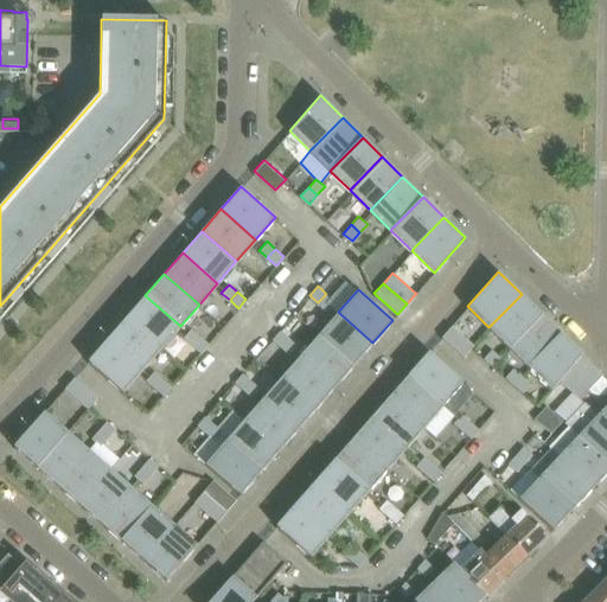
[(334,301),(326,294),(318,302),(327,309),(334,301)]
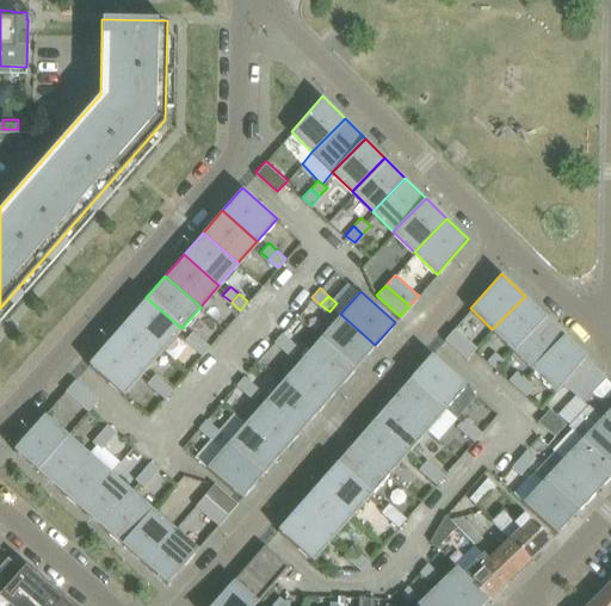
[(492,329),(512,348),(545,316),(525,296),(492,329)]
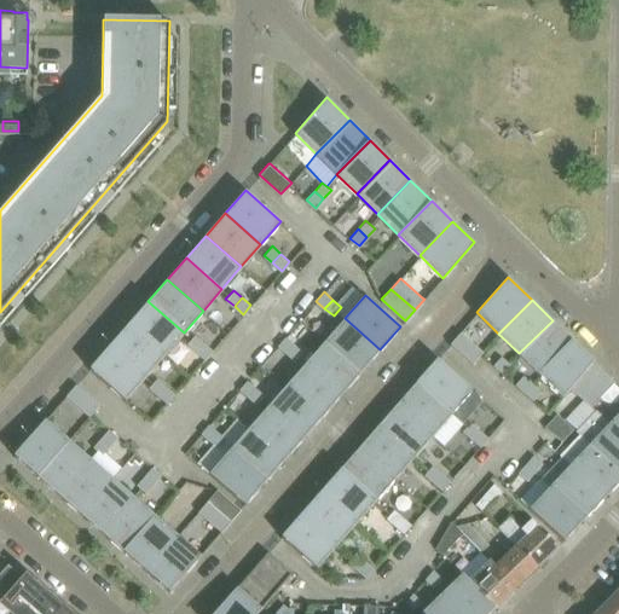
[(184,332),(148,301),(128,323),(165,354),(184,332)]
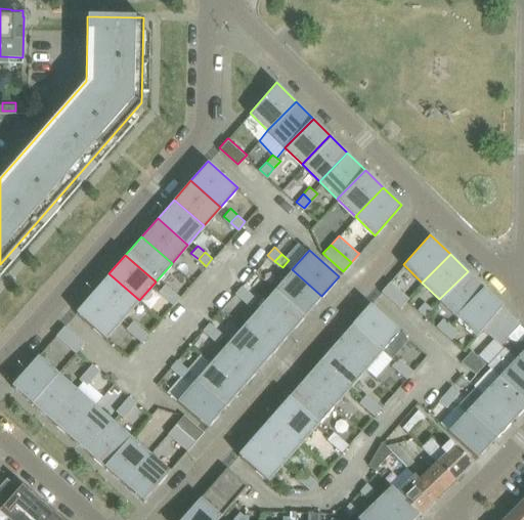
[(292,269),(276,287),(306,313),(321,296),(292,269)]
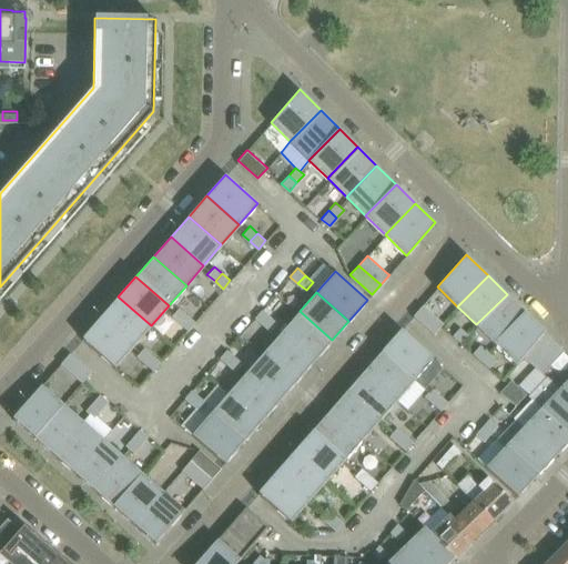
[(476,324),(495,343),(526,313),(507,294),(476,324)]
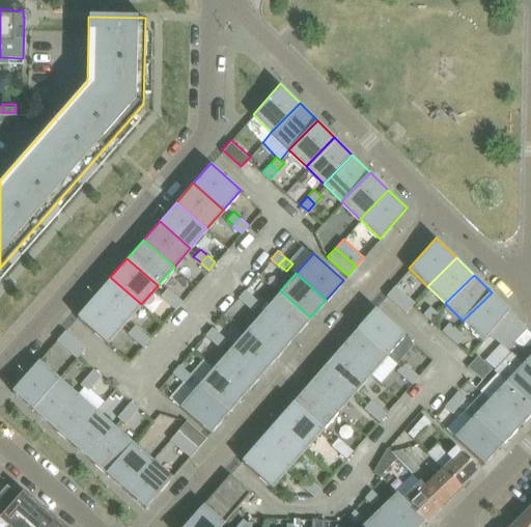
[(141,304),(110,277),(93,297),(124,323),(141,304)]
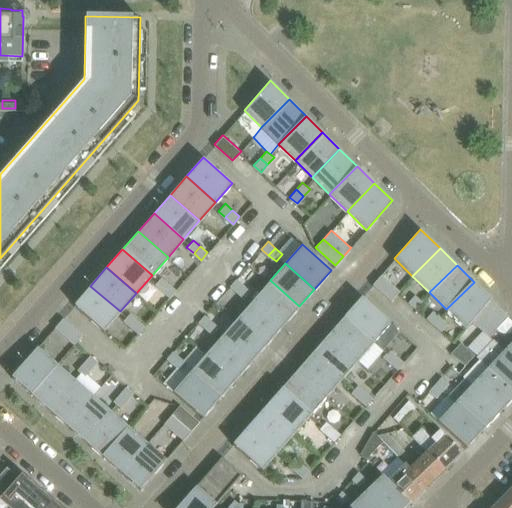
[(381,273),(372,283),(391,299),(399,289),(381,273)]
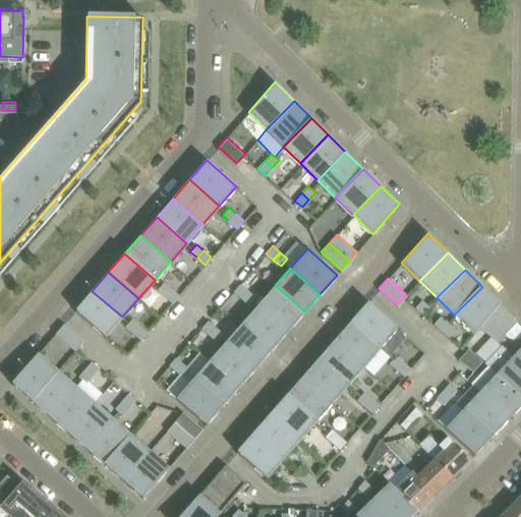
[(158,288),(165,295),(172,287),(164,281),(158,288)]
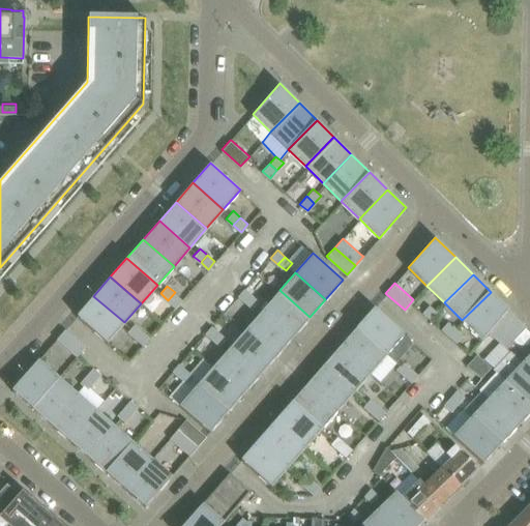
[(237,295),(245,301),(252,294),(244,287),(237,295)]
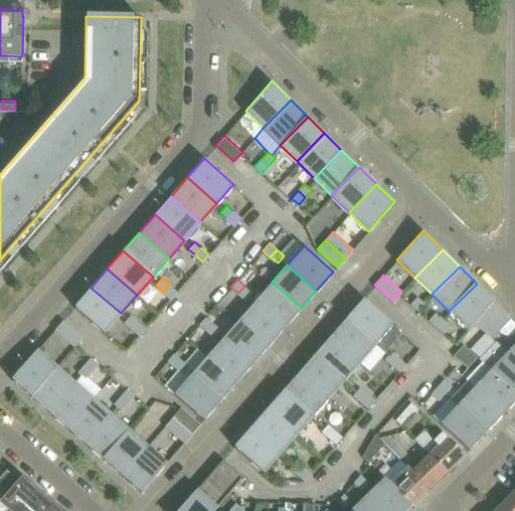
[(285,327),(301,308),(272,282),(254,301),(285,327)]
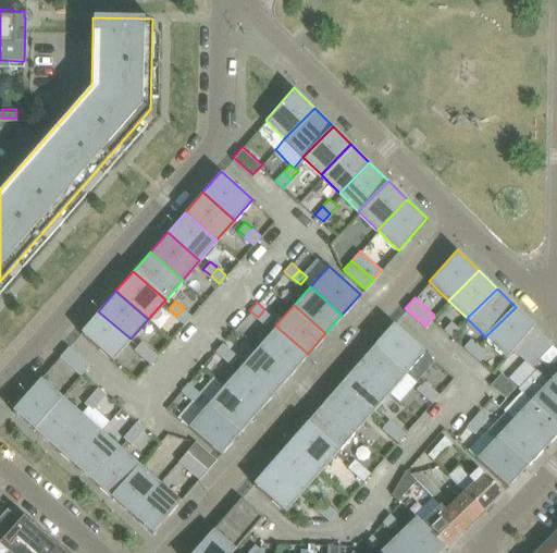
[(192,314),(184,307),(176,316),(184,322),(192,314)]
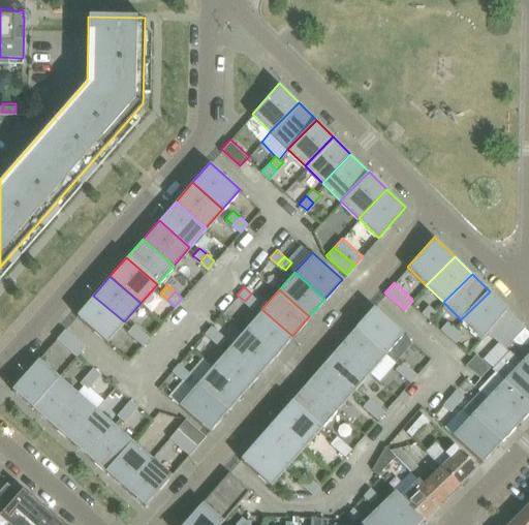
[(507,308),(490,291),(461,319),(480,339),(488,331),(507,308)]
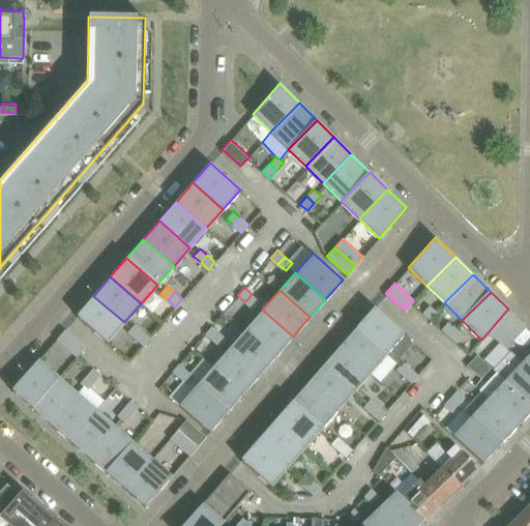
[(260,300),(252,294),(245,301),(253,309),(260,300)]
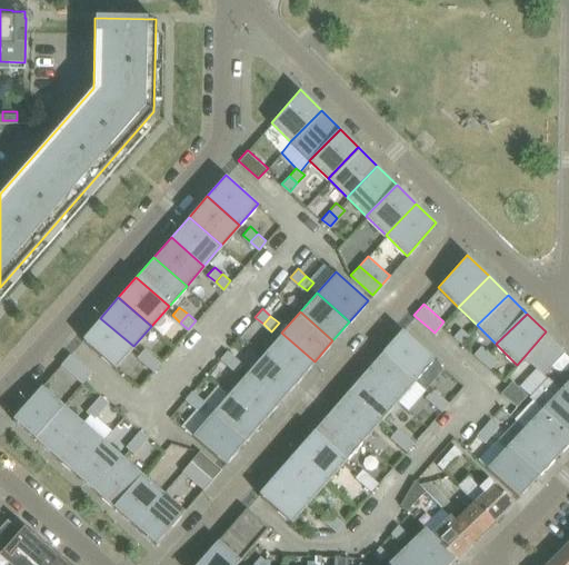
[(133,346),(100,318),(82,338),(116,366),(133,346)]
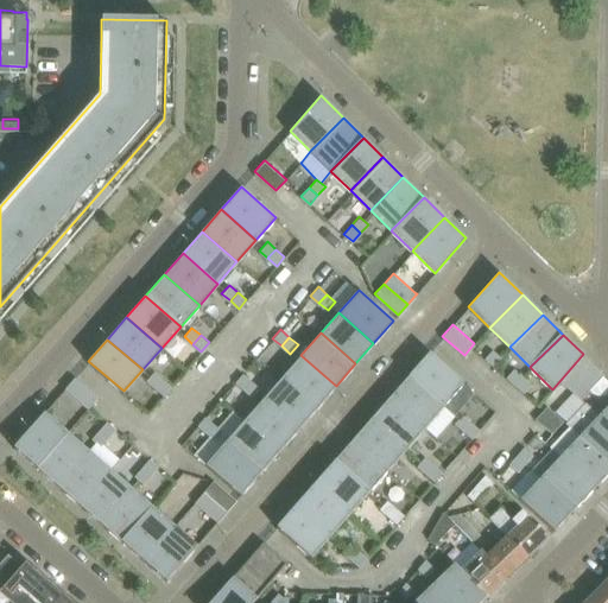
[(493,348),(485,357),(493,365),(501,356),(493,348)]
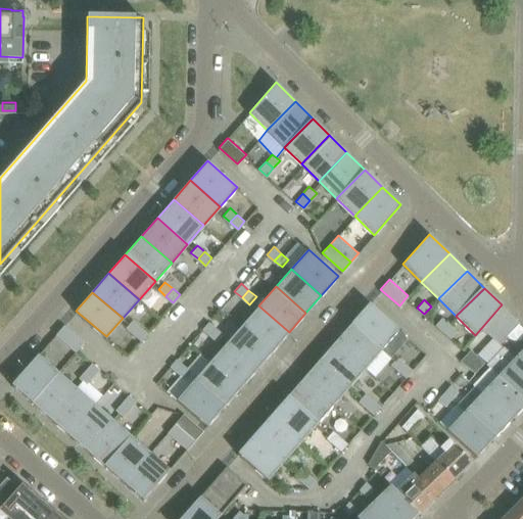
[(369,302),(352,321),(383,347),(399,329),(369,302)]
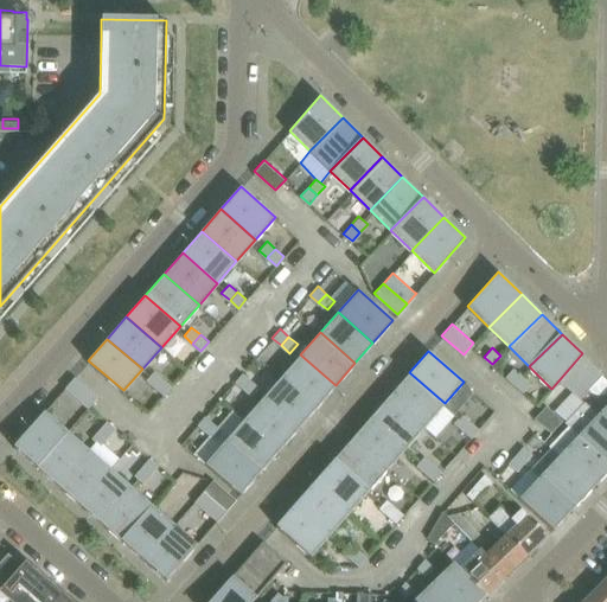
[(582,353),(560,379),(569,388),(593,364),(582,353)]
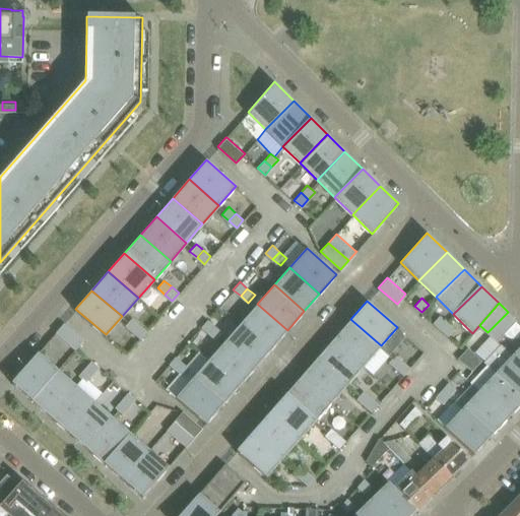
[(271,348),(287,330),(257,304),(241,322),(271,348)]
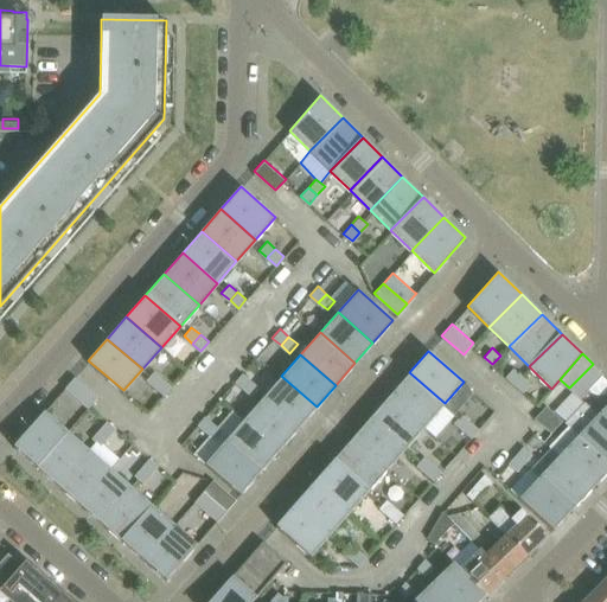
[(580,396),(602,373),(593,364),(569,388),(572,390),(580,397),(580,396)]
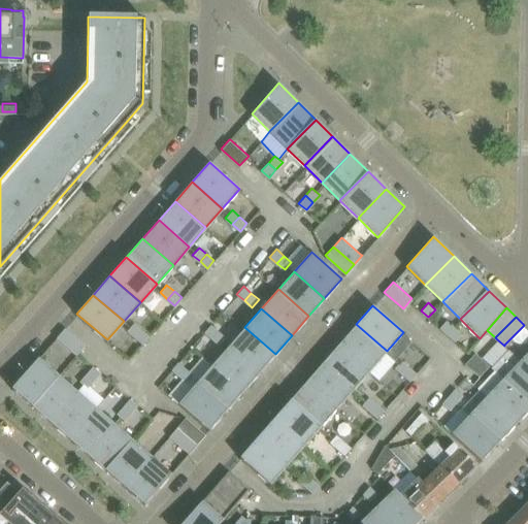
[(439,326),(447,333),(454,325),(447,319),(439,326)]
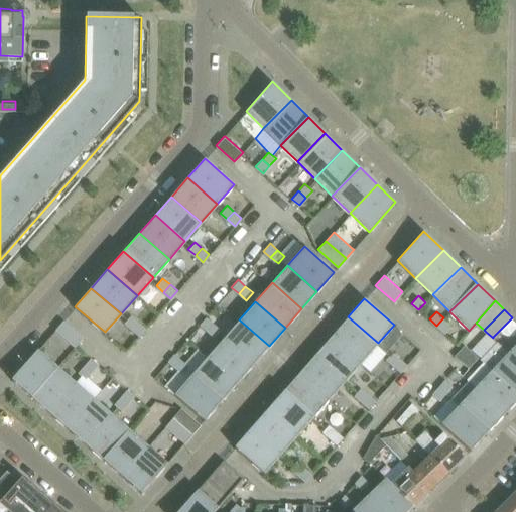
[(124,322),(131,329),(138,321),(131,314),(124,322)]
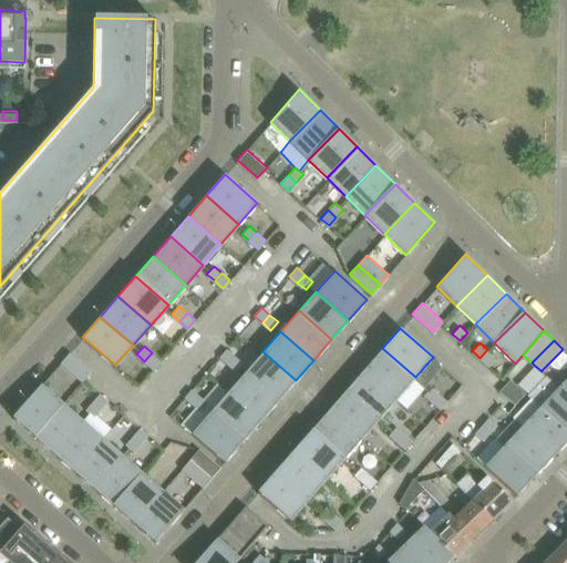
[(219,356),(227,362),(235,355),(226,347),(219,356)]
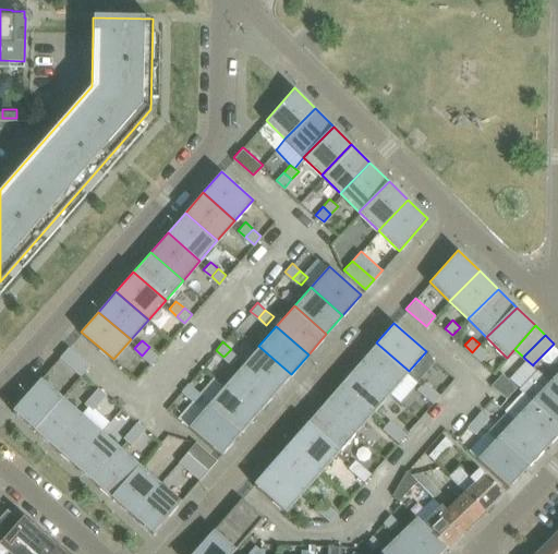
[(391,390),(409,371),(376,342),(359,363),(391,390)]
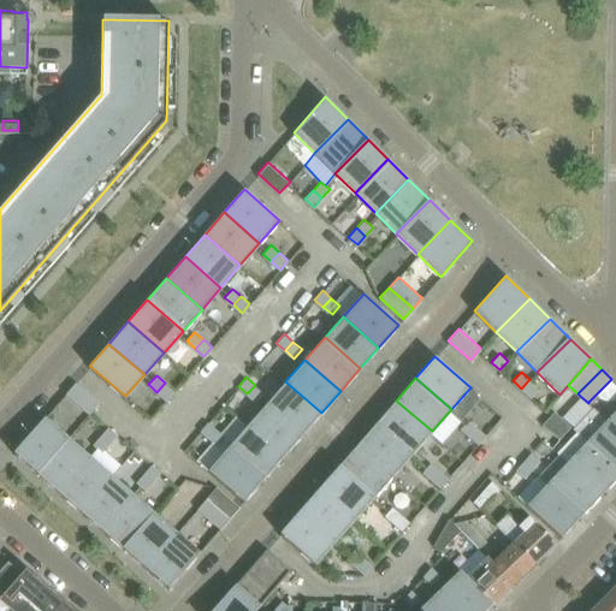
[(538,387),(529,379),(521,389),(531,396),(538,387)]
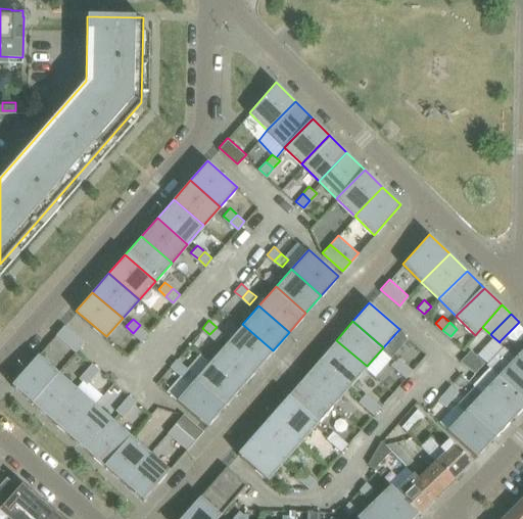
[(76,350),(77,348),(84,340),(64,324),(56,333),(56,334),(76,350)]
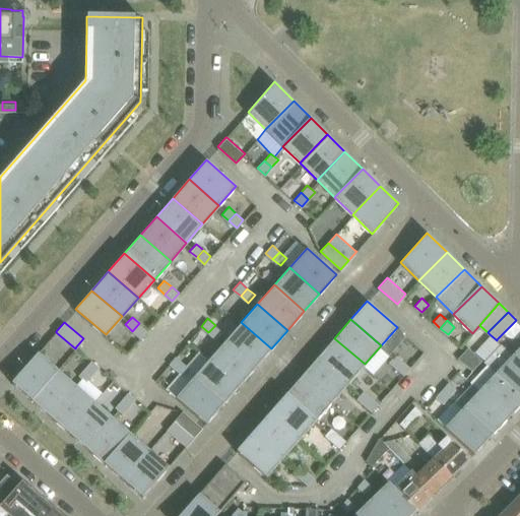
[(255,367),(271,348),(241,322),(224,340),(255,367)]
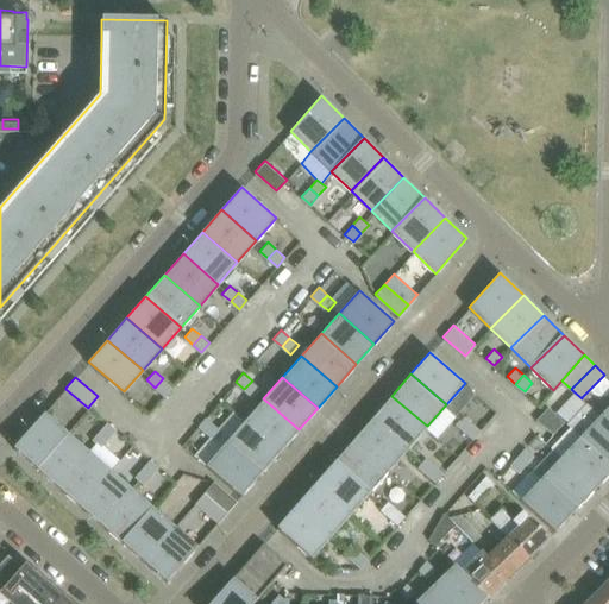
[(171,385),(163,378),(155,388),(164,395),(171,385)]
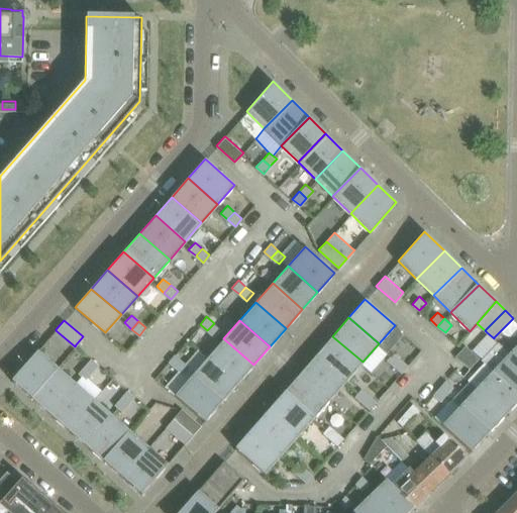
[(214,323),(207,330),(214,337),(221,329),(214,323)]
